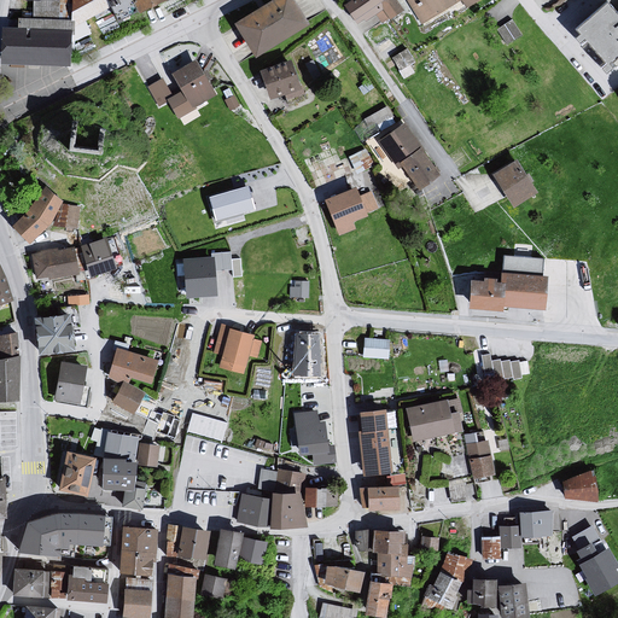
[(34,21),(71,22),(76,41),(92,34),(86,22),(112,9),(118,22),(138,12),(130,0),(74,0),(74,1),(54,0),(34,1),(34,21)]
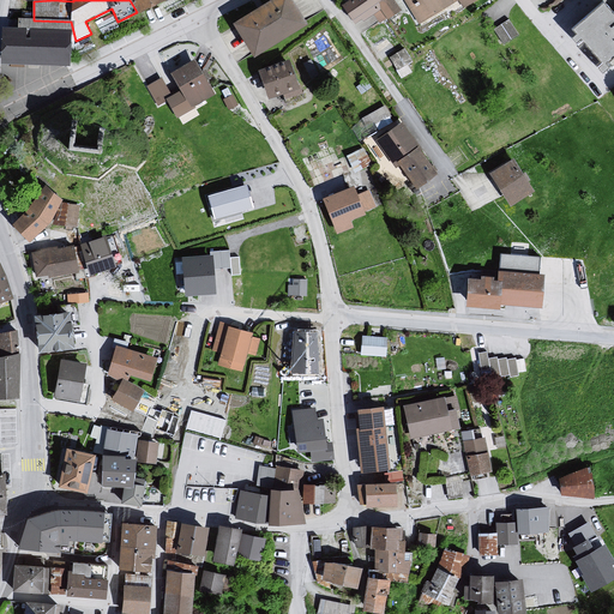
[(166,0),(132,0),(140,13),(166,0)]
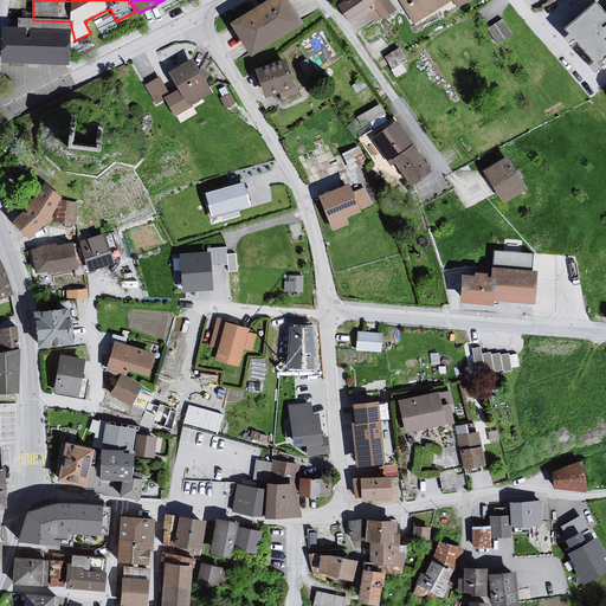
[(284,0),(272,0),(234,25),(253,55),(301,24),(284,0)]
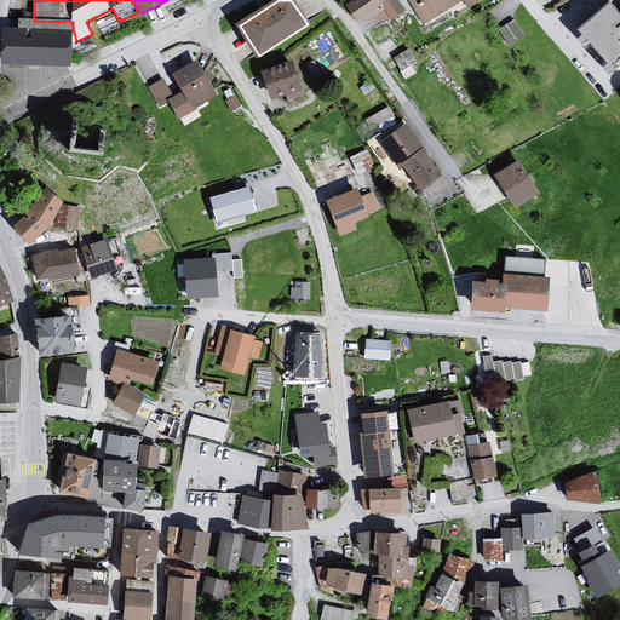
[(395,0),(349,0),(342,5),(355,28),(373,18),(379,27),(403,13),(395,0)]
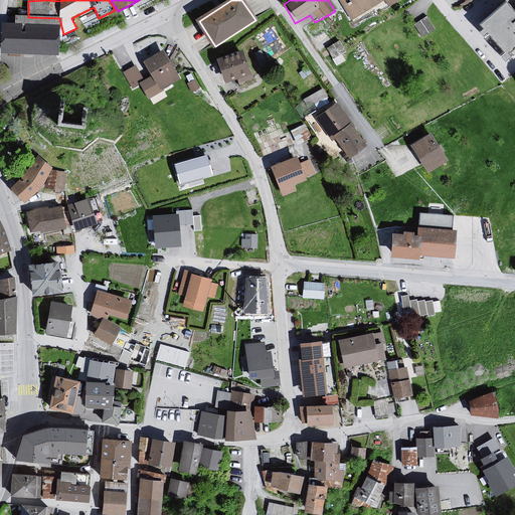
[(334,0),(349,22),(384,2),(390,9),(401,0),(334,0)]
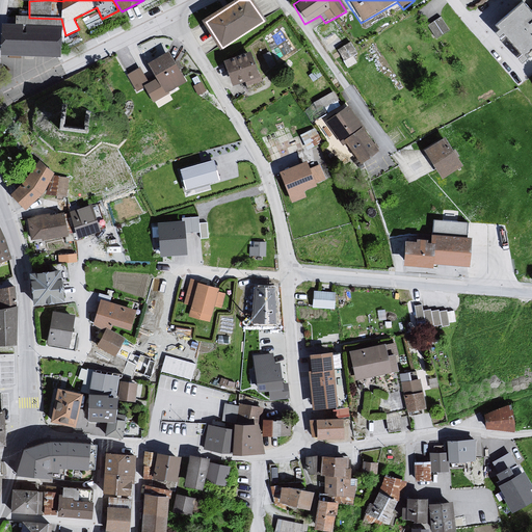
[(531,19),(519,3),(489,27),(515,57),(531,43),(531,19)]
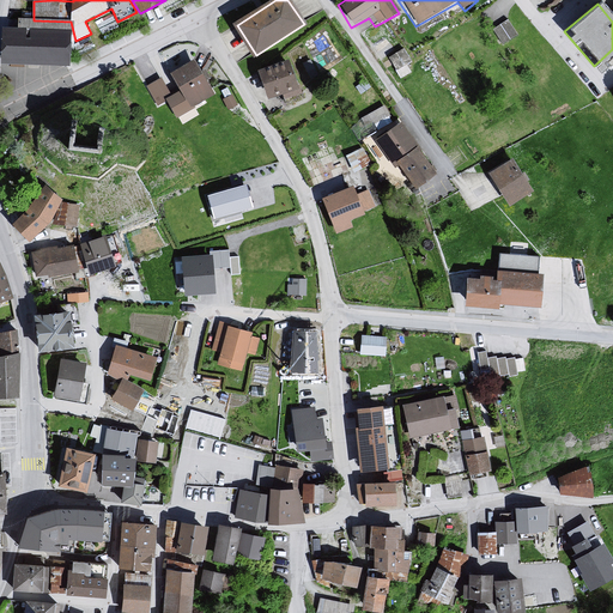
[(5,29),(2,64),(70,65),(71,22),(34,20),(19,19),(19,29),(5,29)]
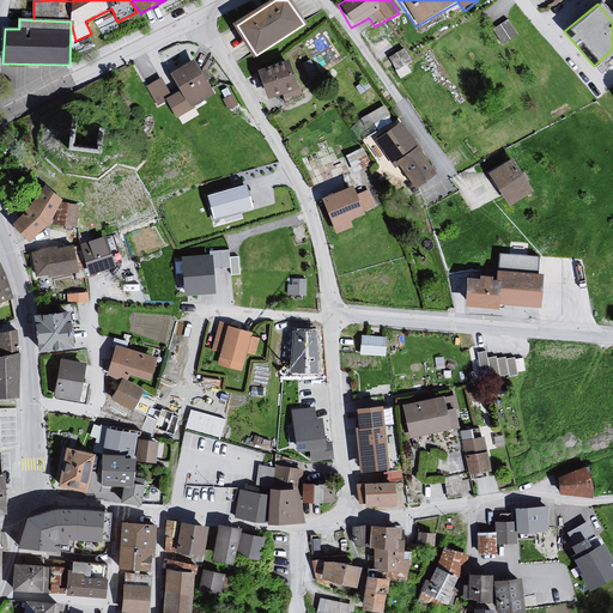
[(499,46),(515,36),(507,22),(490,31),(499,46)]
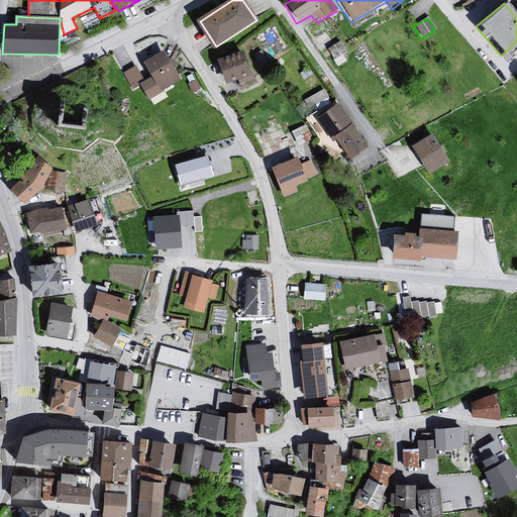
[(158,50),(138,63),(158,93),(177,81),(158,50)]
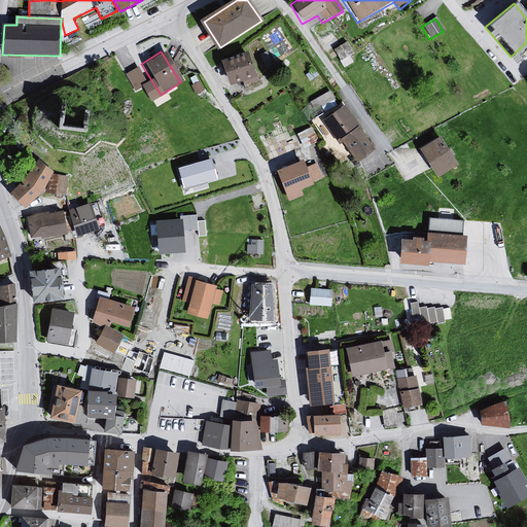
[(250,51),(223,60),(231,85),(257,78),(250,51)]
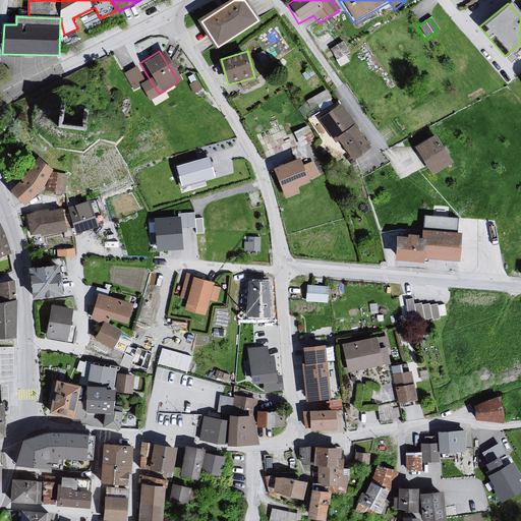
[(306,97),(312,111),(334,102),(328,88),(306,97)]
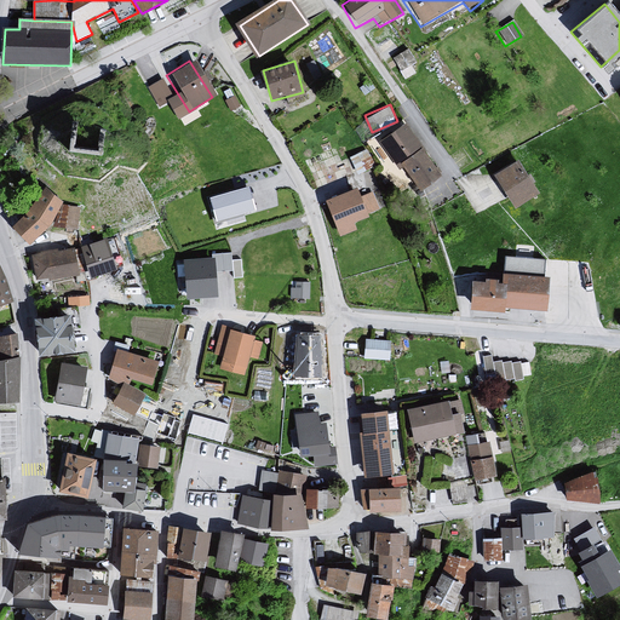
[(107,126),(76,124),(75,137),(107,138),(107,126)]
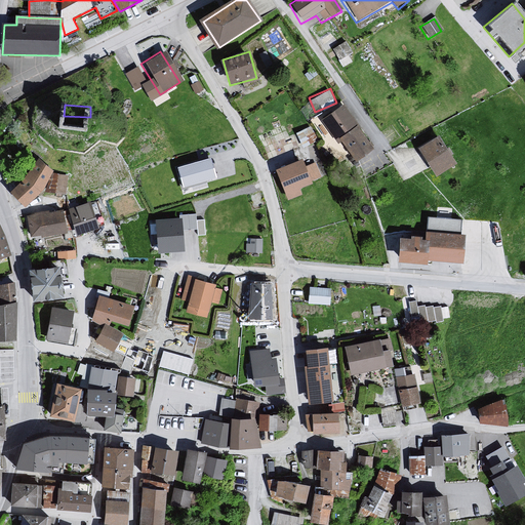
[(370,148),(337,106),(316,123),(349,165),(370,148)]
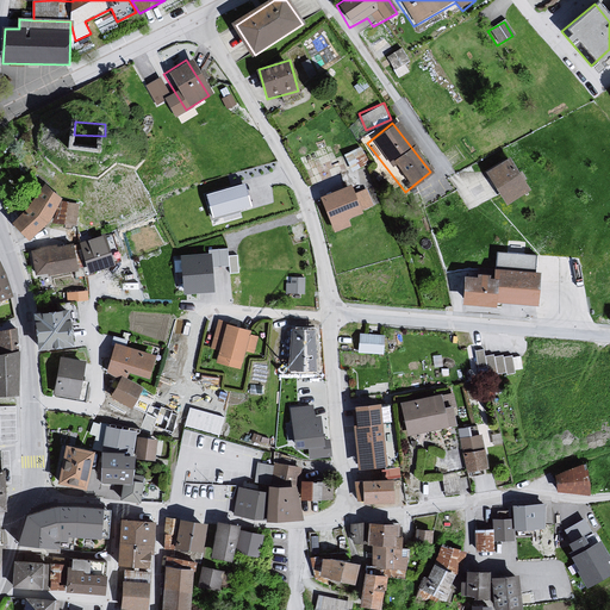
[(523,193),(505,165),(484,178),(500,206),(523,193)]
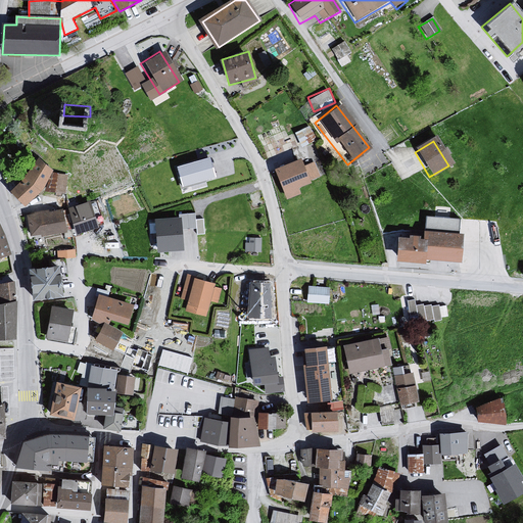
[(210,158),(177,168),(183,187),(216,179),(210,158)]
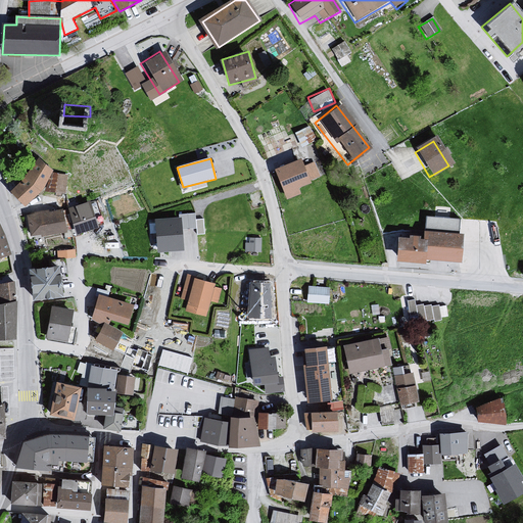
[(22,181),(10,192),(26,206),(42,192),(52,174),(54,170),(37,160),(22,181)]
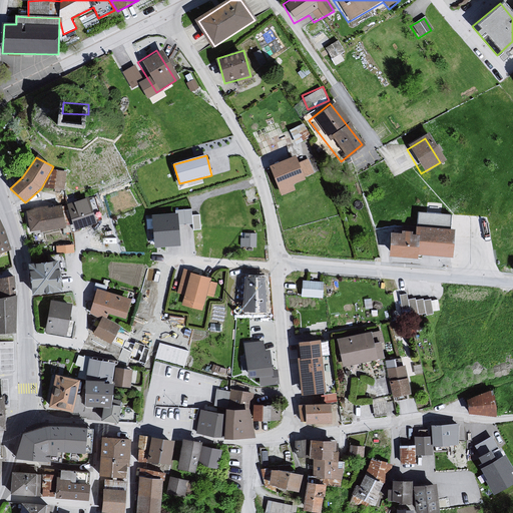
[(296,157),(273,167),(284,194),(296,189),(294,183),(304,179),(296,157)]
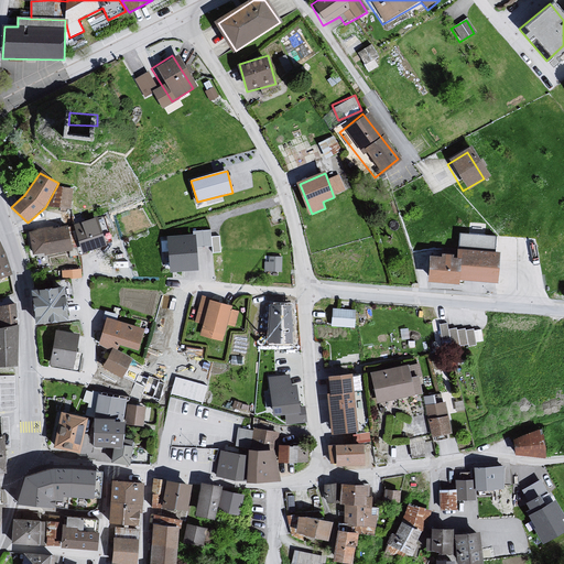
[(69,192),(56,187),(44,208),(65,213),(69,192)]
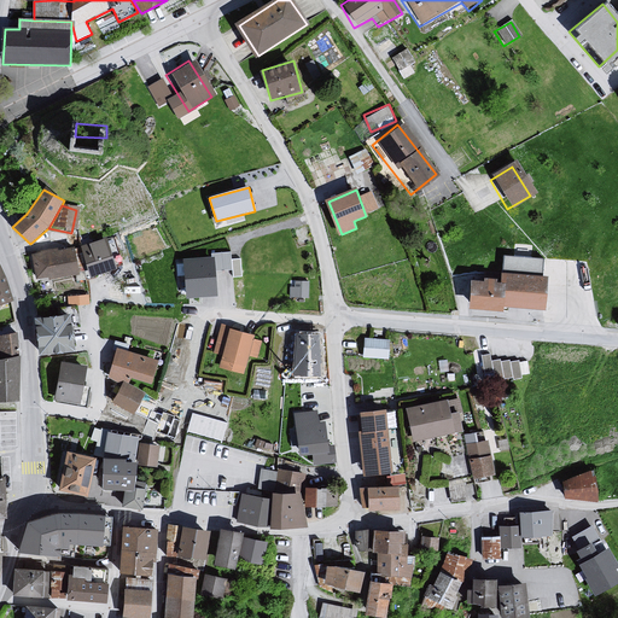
[(103,242),(74,249),(85,278),(111,272),(103,242)]
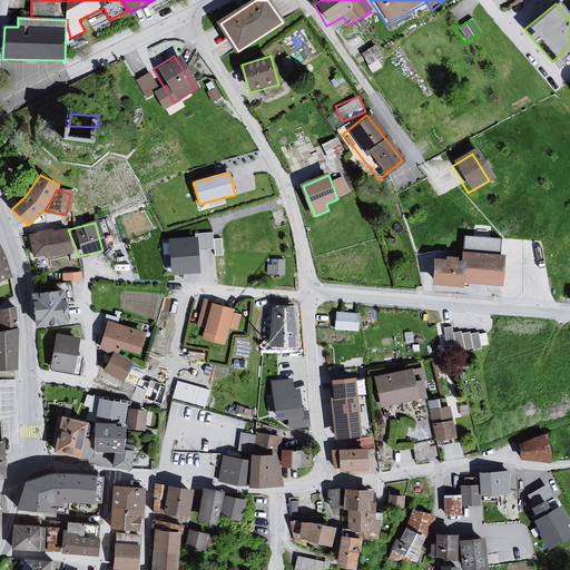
[(37,234),(26,238),(31,259),(70,256),(65,231),(37,234)]
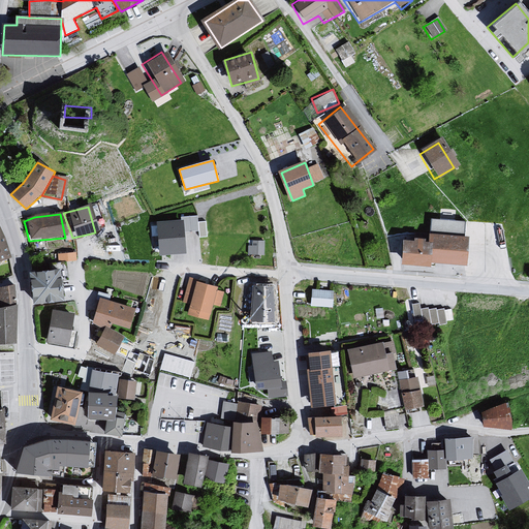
[(400,242),(397,267),(438,272),(444,221),(425,218),(422,245),(400,242)]
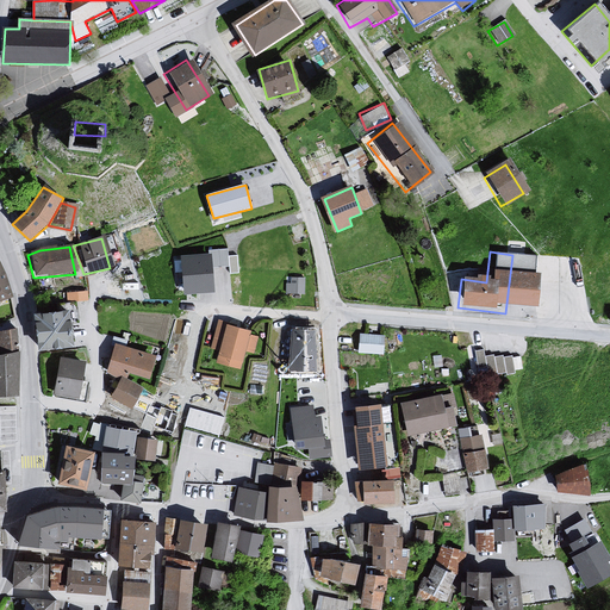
[(211,254),(181,255),(184,294),(213,293),(211,254)]
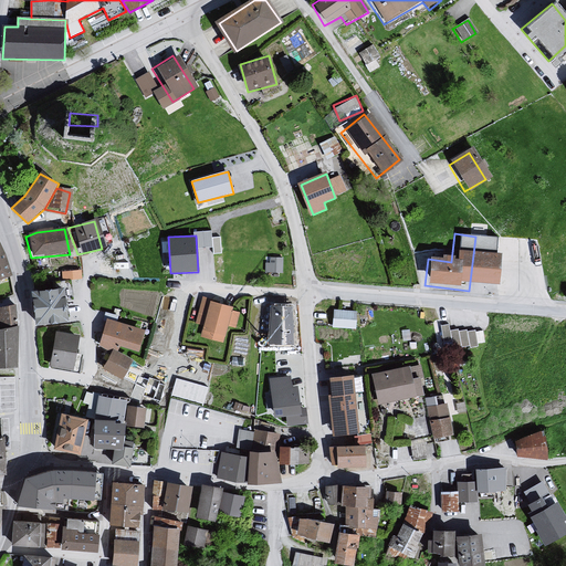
[(0,280),(12,276),(0,244),(0,280)]
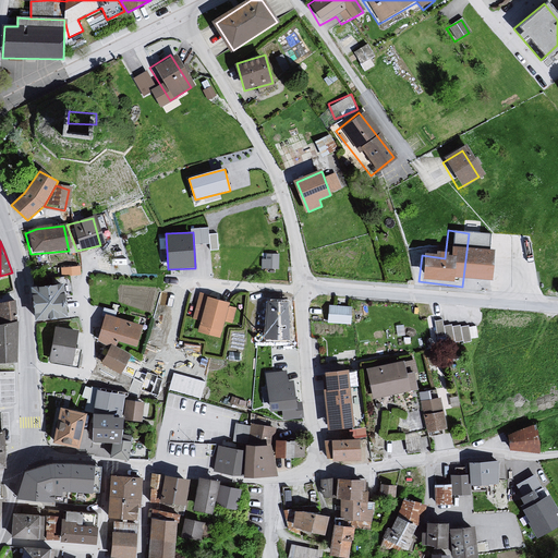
[(279,269),(279,254),(266,254),(266,259),(262,259),(262,269),(279,269)]
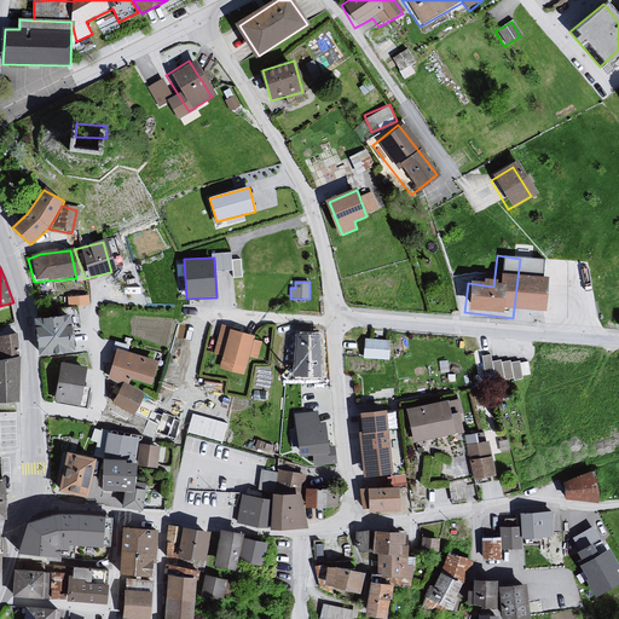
[(68,294),(69,302),(91,299),(90,290),(68,294)]
